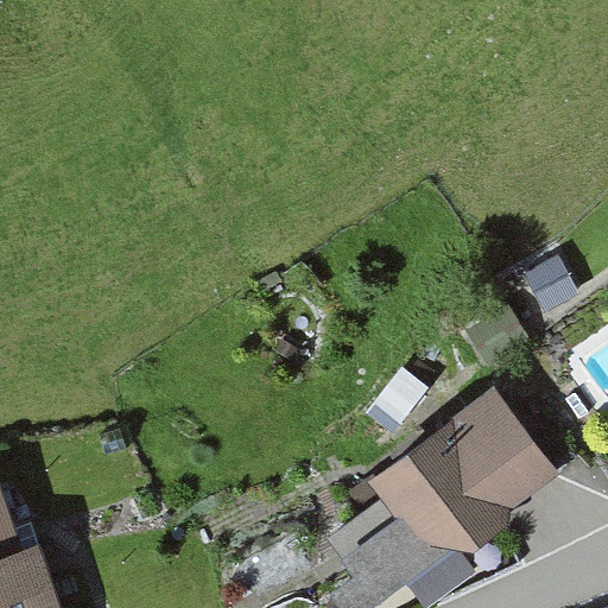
[(557,257),(525,273),(546,314),(578,297),(557,257)]
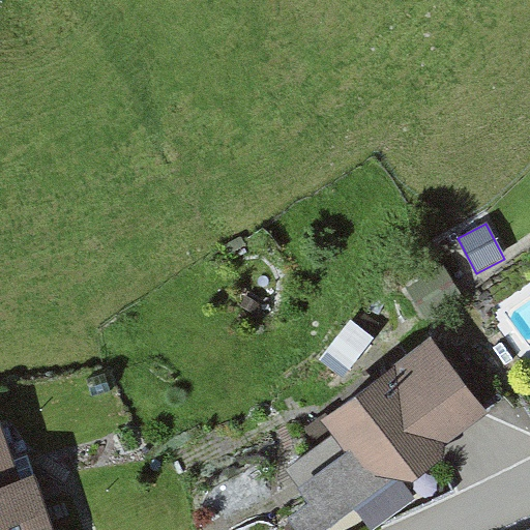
[(442,268),(407,289),(425,319),(460,298),(442,268)]
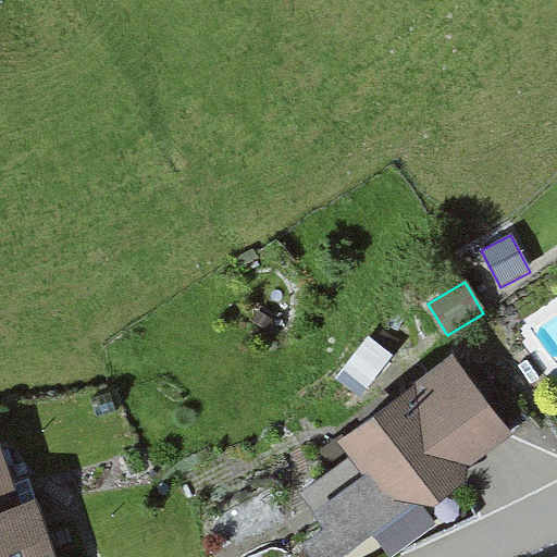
[(259,312),(252,321),(267,332),(274,322),(259,312)]
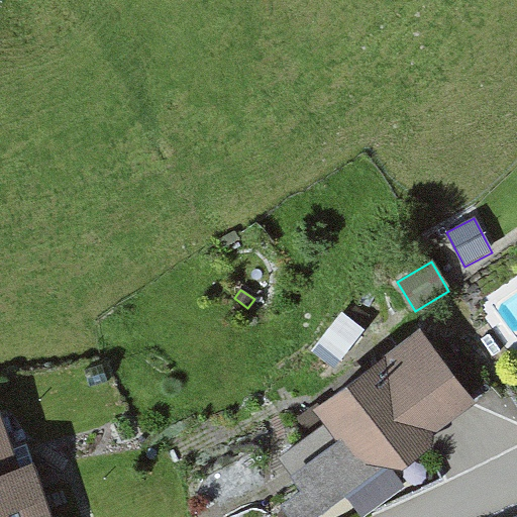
[(419,329),(311,412),(321,424),(277,458),(303,494),(284,509),(290,516),(318,516),(345,497),(360,516),(364,516),(403,488),(390,471),(477,404),(419,329)]
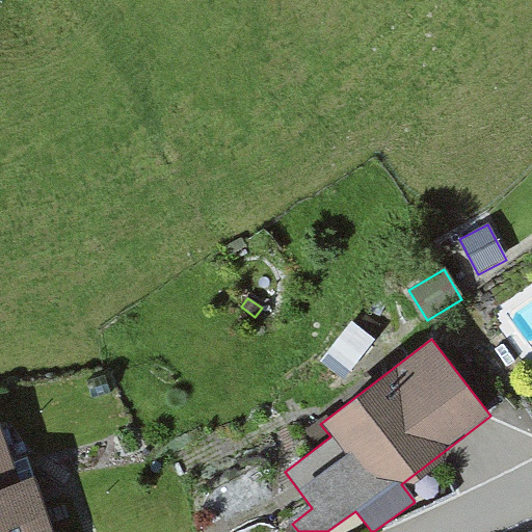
[(1,425),(0,425),(0,491),(35,480),(27,456),(14,460),(1,425)]
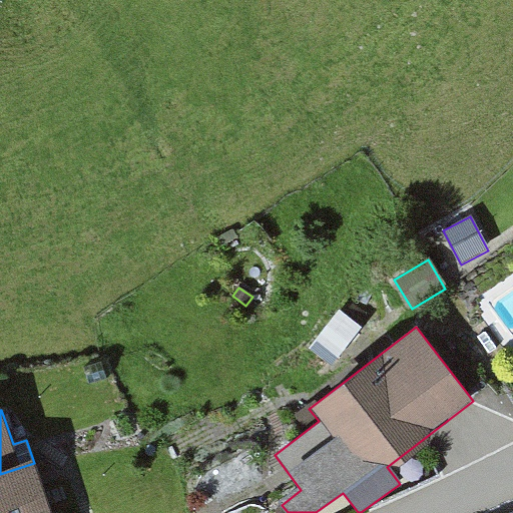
[(50,512),(34,463),(0,474),(0,512),(50,512)]
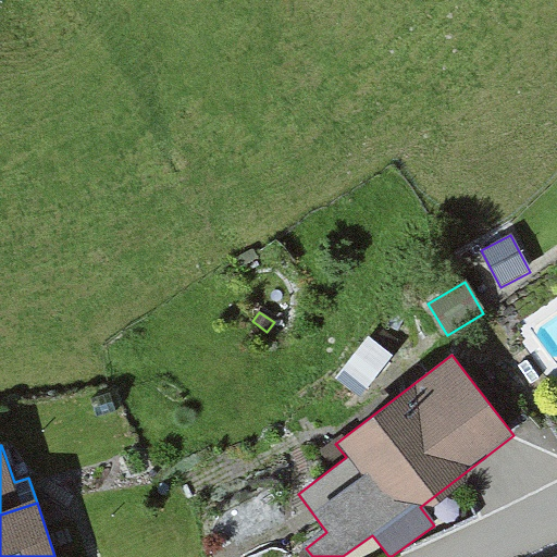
All buildings are outlined.
